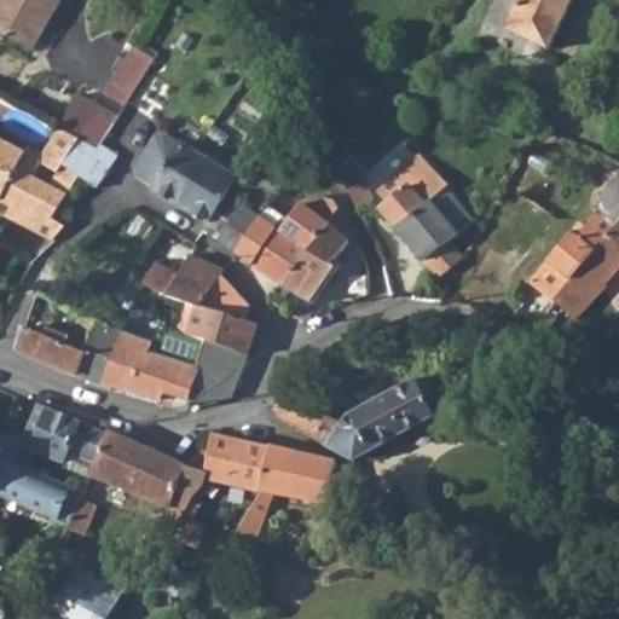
[(0,0),(0,32),(29,50),(57,0),(0,0)]
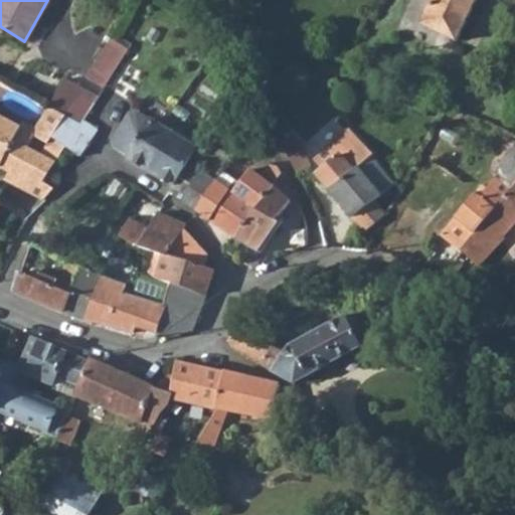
[(432,0),(420,24),(459,42),(478,0),(432,0)]
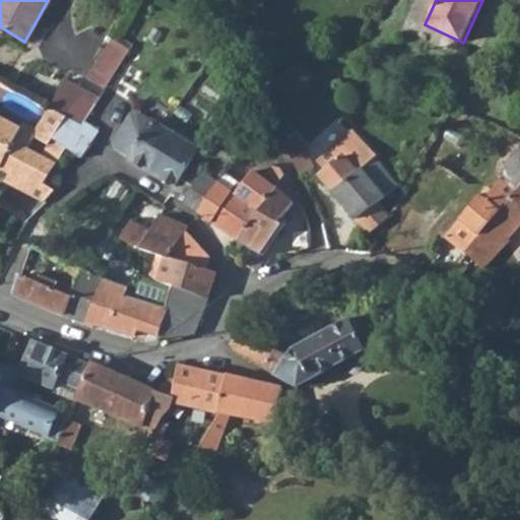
[(112,41),(92,69),(109,80),(128,50),(113,42),(112,41)]
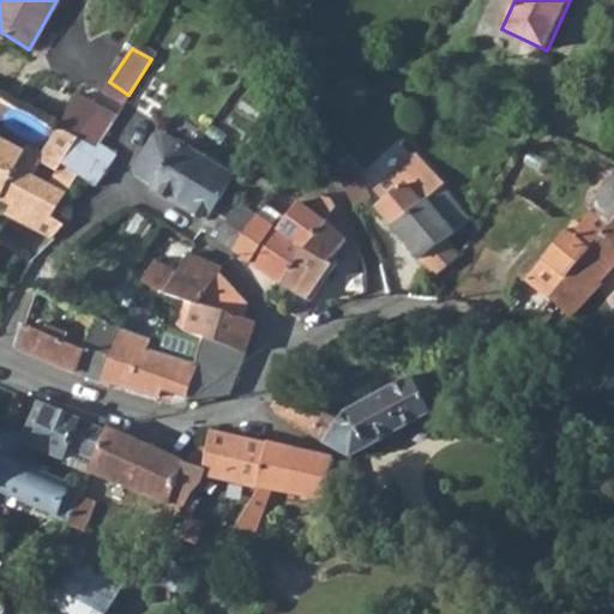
[(48,186),(66,196),(78,178),(79,175),(72,172),(61,164),(72,145),(88,155),(94,145),(54,125),(40,158),(58,170),(48,186)]
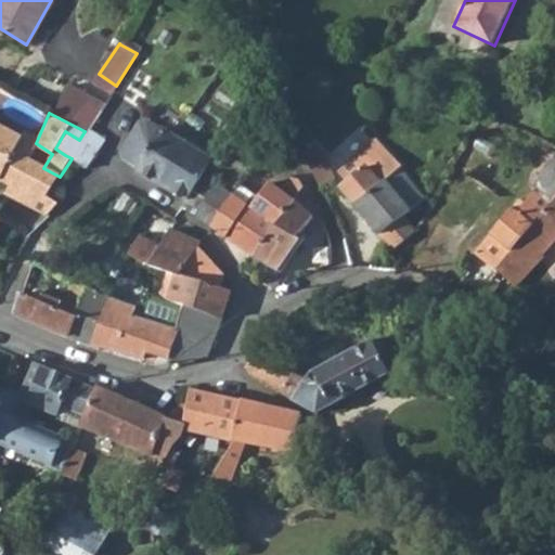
[(182,208),(195,217),(216,185),(211,182),(202,177),(204,171),(213,159),(189,144),(160,128),(159,130),(145,121),(138,124),(120,151),(123,158),(137,167),(134,169),(159,183),(186,202),(182,208)]
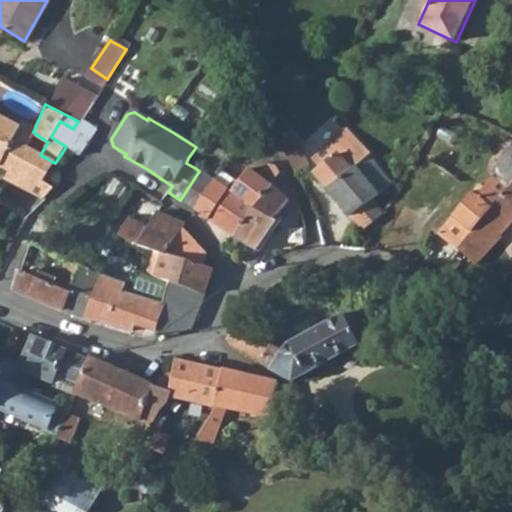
[(0,167),(9,172),(12,173),(21,154),(20,154),(8,148),(21,124),(0,113),(0,167)]
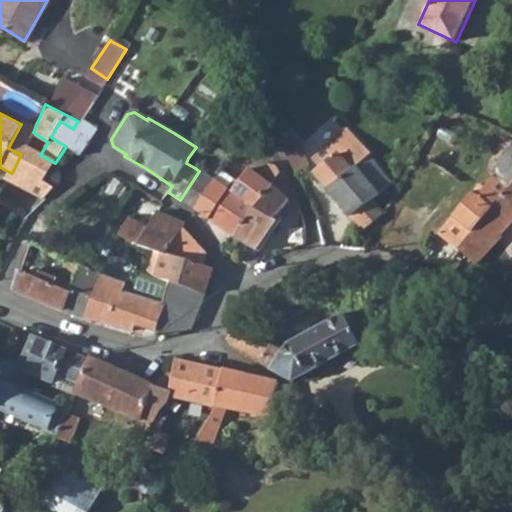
[(339,118),(307,144),(316,154),(346,127),(339,118)]
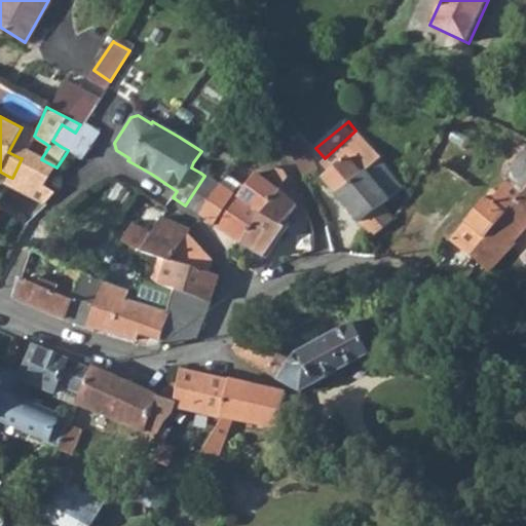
[(91,143),(75,133),(62,124),(52,141),(62,147),(68,150),(67,152),(81,160),(91,143)]
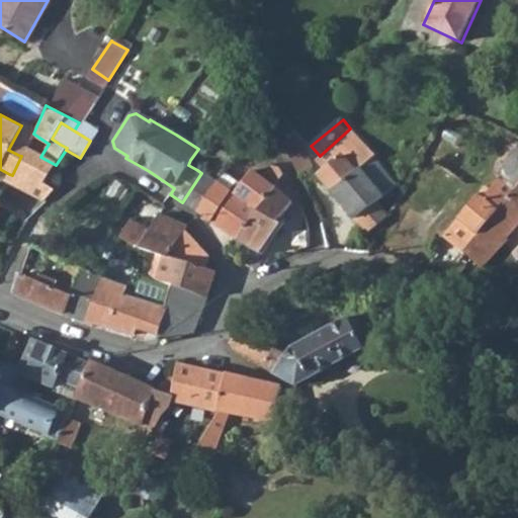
[(350,128),(320,156),(316,159),(325,169),(319,175),(368,233),(389,216),(376,201),(397,184),(373,158),(376,155),(352,127),(350,128)]
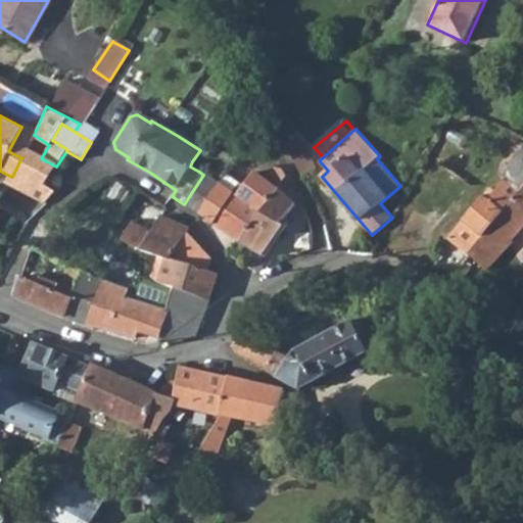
[(192,161),(190,167),(199,172),(216,146),(206,139),(200,150),(192,161)]
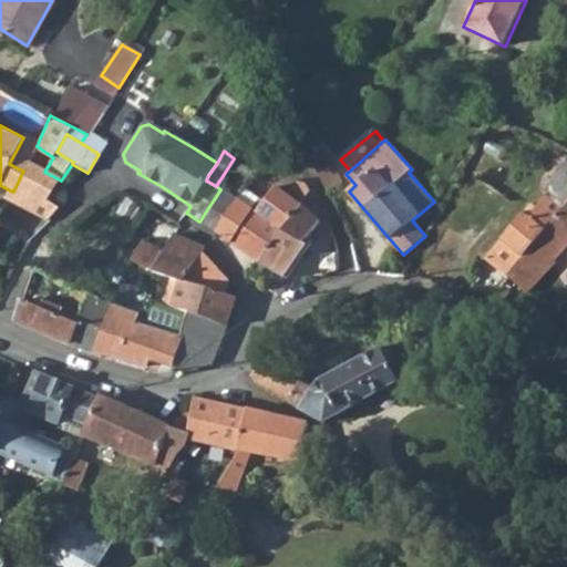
[(329,156),(312,165),(326,191),(342,181),(330,158),(329,156)]
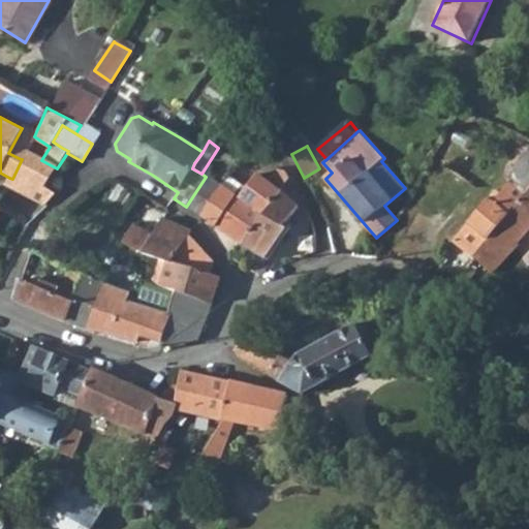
[(6,185),(28,197),(35,184),(42,189),(57,168),(41,160),(25,151),(21,159),(22,159),(12,179),(9,178),(6,185)]
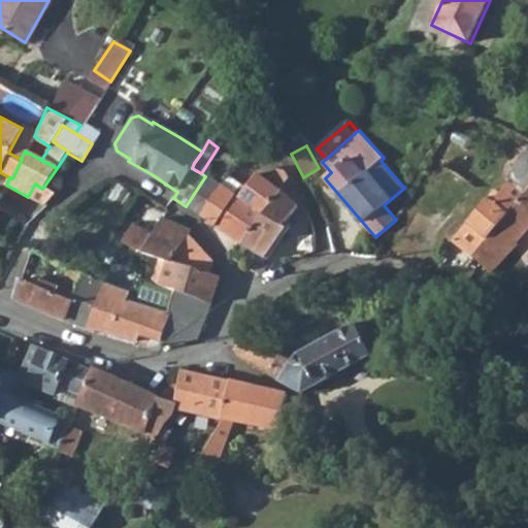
[(454,240),(470,255),(479,245),(495,226),(526,189),(527,185),(527,151),(506,179),(509,182),(495,200),(490,196),(454,240)]
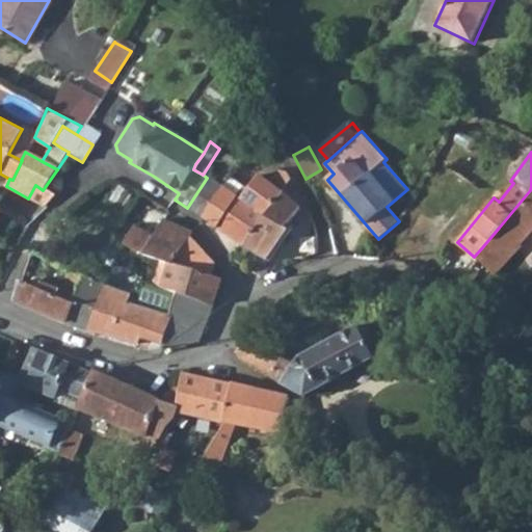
[(222,166),(212,182),(220,187),(232,174),(222,166)]
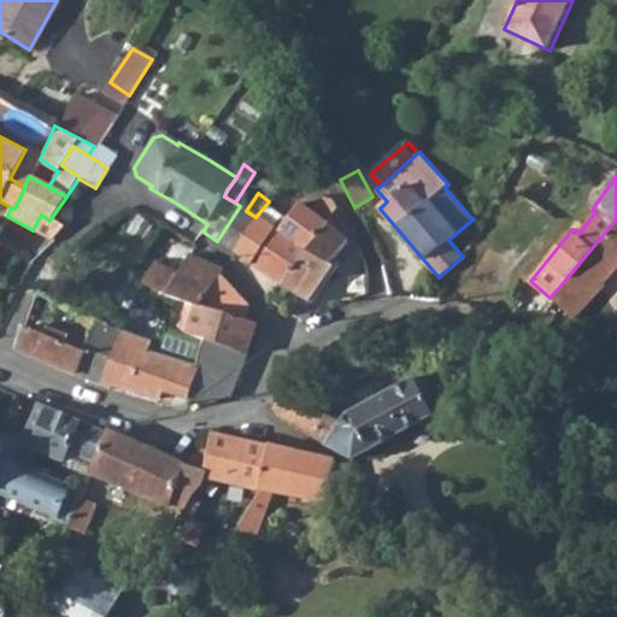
[(312,212),(319,217),(331,200),(323,198),(312,212)]
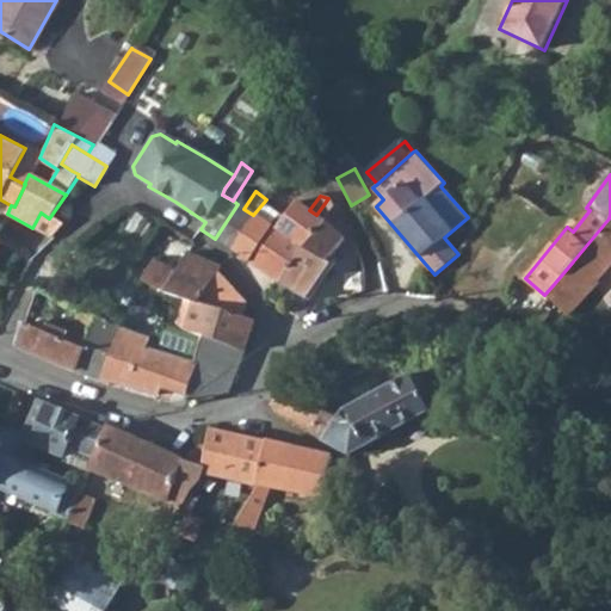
[(316,215),(325,221),(333,208),(328,198),(316,215)]
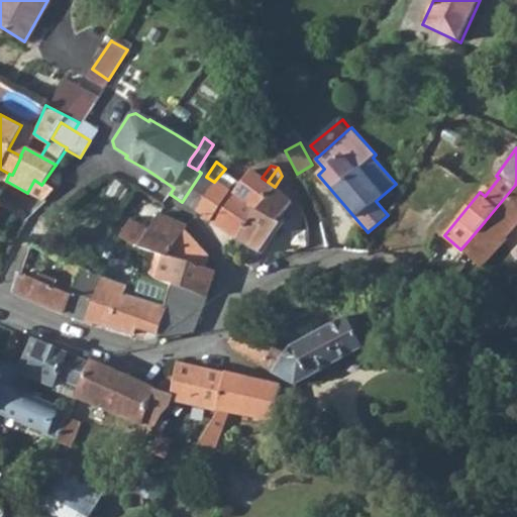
[(232,193),(213,222),(237,238),(275,187),(268,182),(262,178),(251,171),(232,193)]
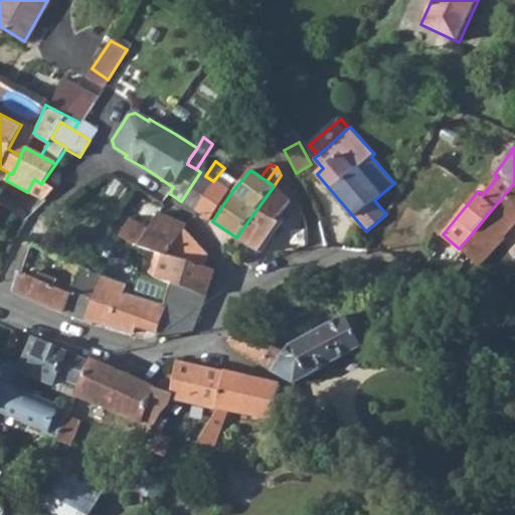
[(200,172),(181,201),(194,210),(213,181),(205,176),(200,172)]
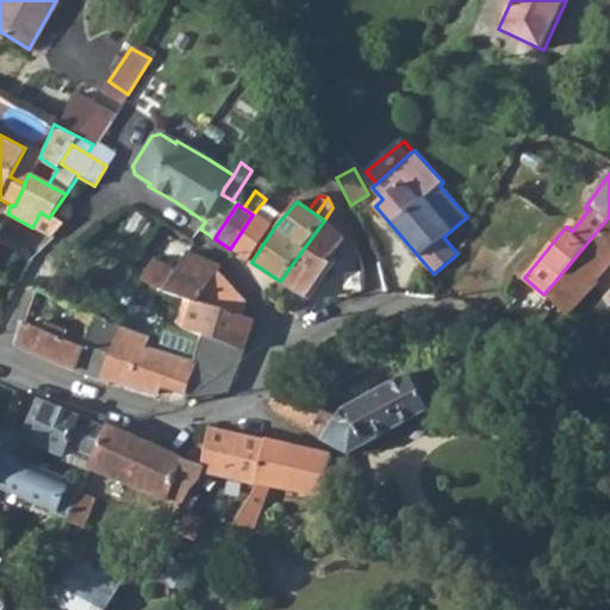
[(280,281),(309,299),(335,261),(331,256),(346,242),(350,253),(359,249),(349,232),(332,207),(324,221),(280,281)]
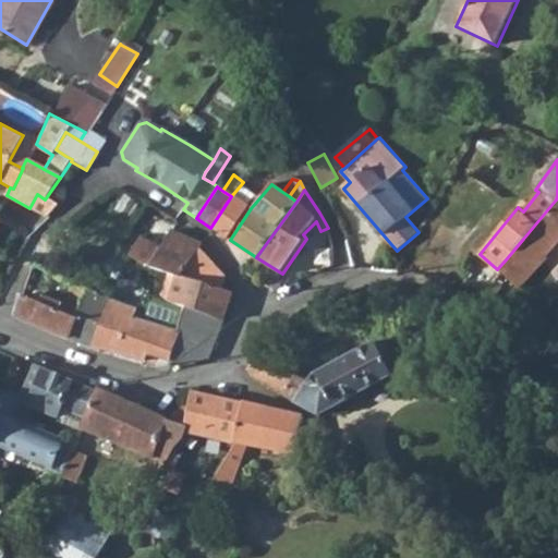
[(29,208),(46,217),(56,205),(45,199),(37,194),(29,208)]
